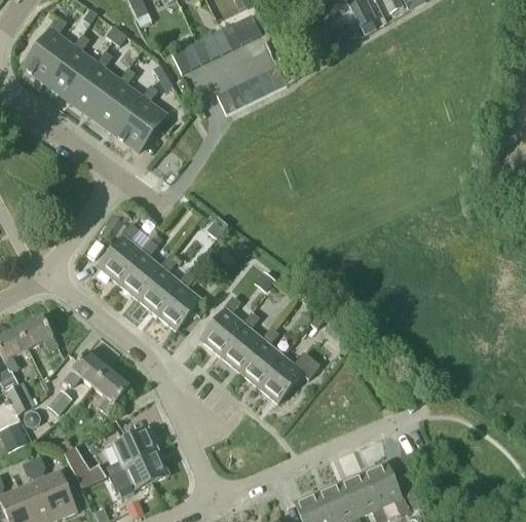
[(127,0),(140,26),(151,20),(141,0),(127,0)]
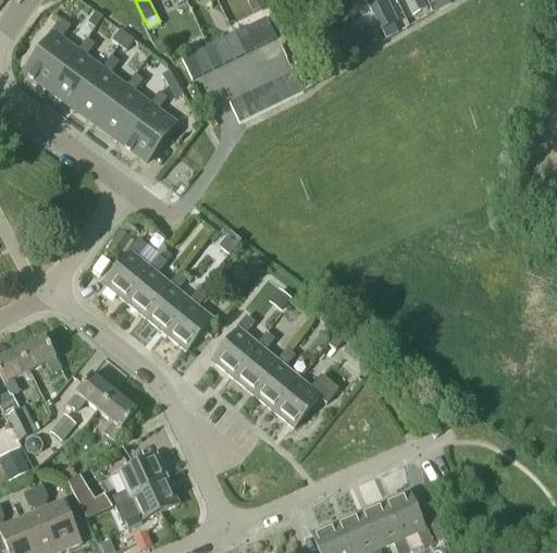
[(254,10),(263,5),(260,0),(248,0),(254,10)]
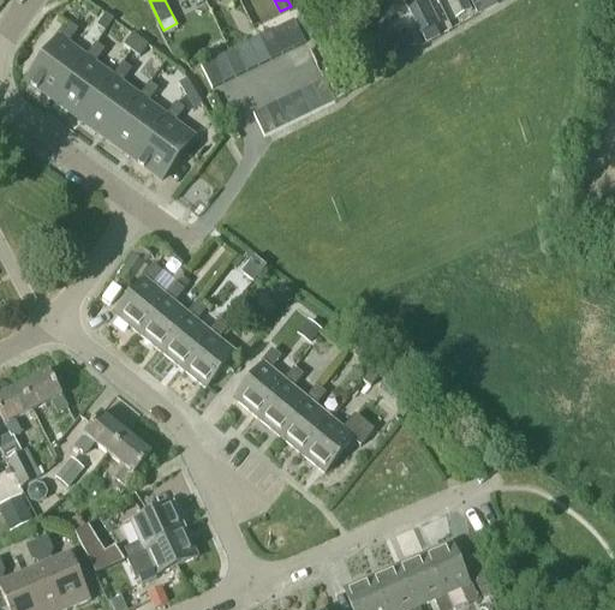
[(415,0),(407,4),(419,30),(436,23),(440,21),(430,0),(415,0)]
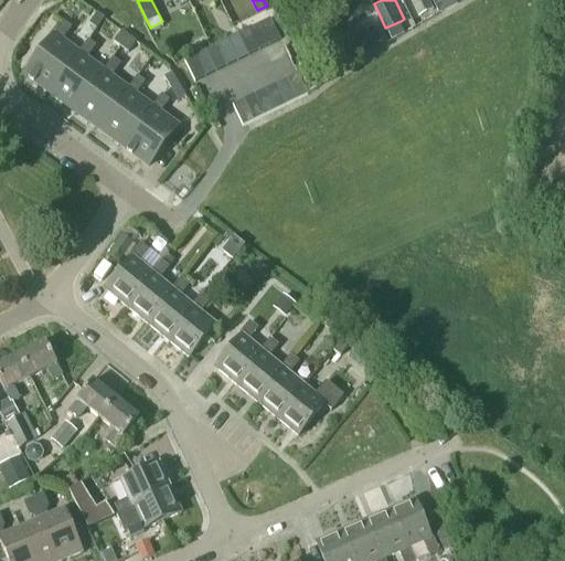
[(411,0),(417,13),(434,6),(430,0),(411,0)]
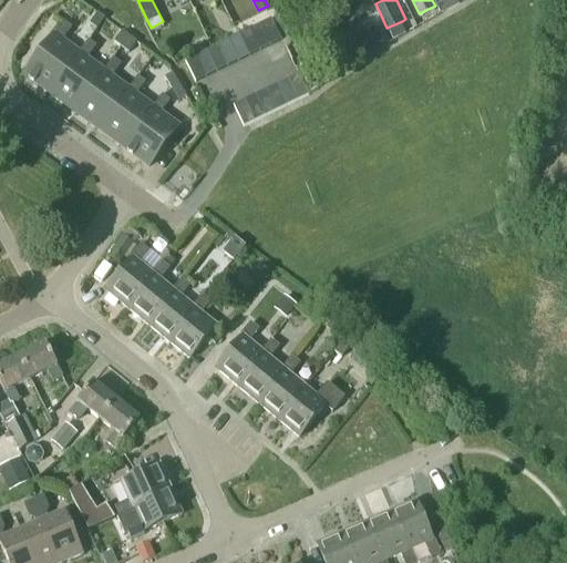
[(434,0),(440,10),(460,0),(434,0)]
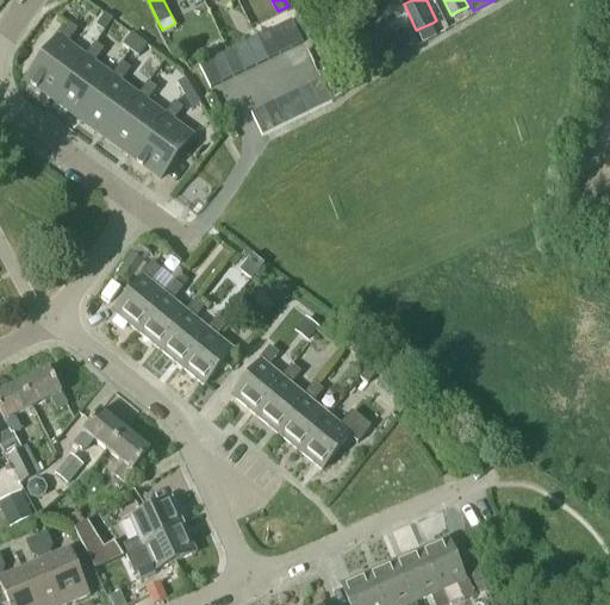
[(104,10),(95,20),(104,26),(112,16),(104,10)]
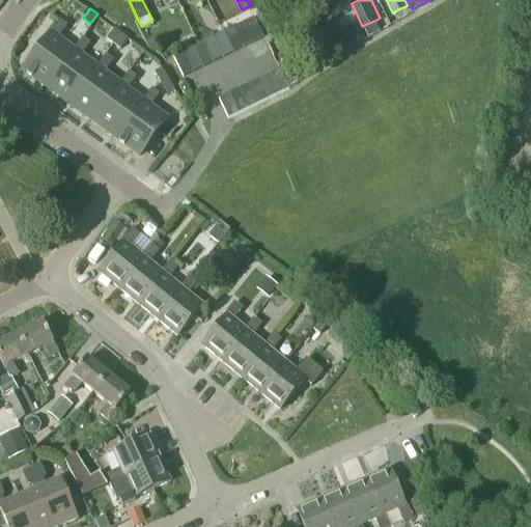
[(253,14),(244,19),(252,39),(263,34),(253,14)]
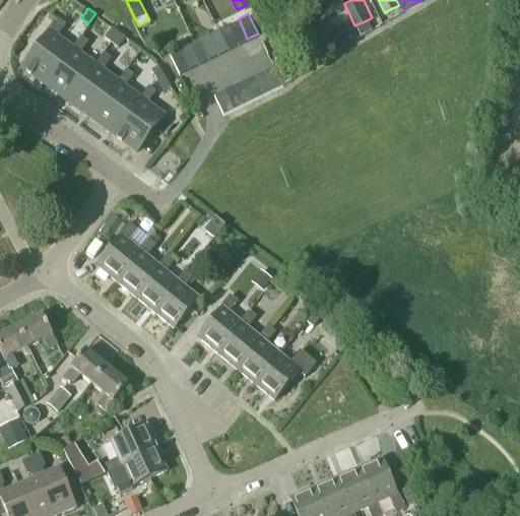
[(58,15),(22,64),(45,81),(72,44),(57,33),(65,21),(58,15)]
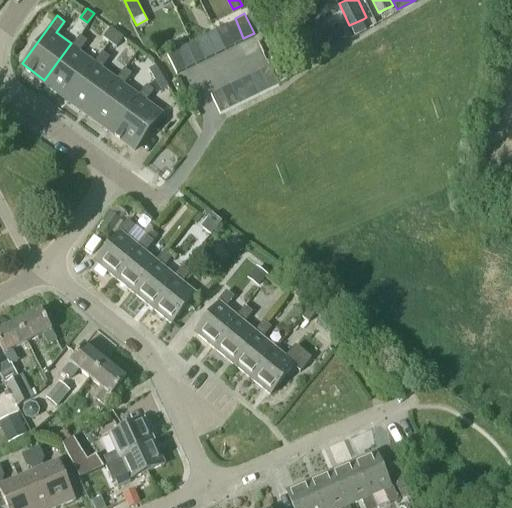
[(235,42),(243,38),(235,18),(226,22),(235,42)]
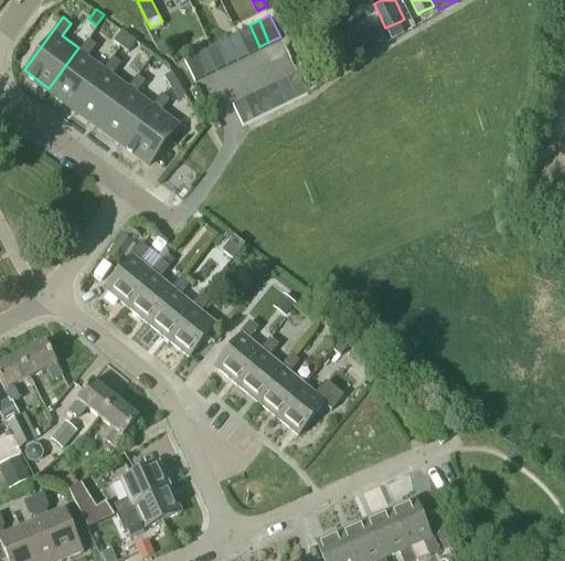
[(249,51),(259,46),(249,24),(240,30),(249,51)]
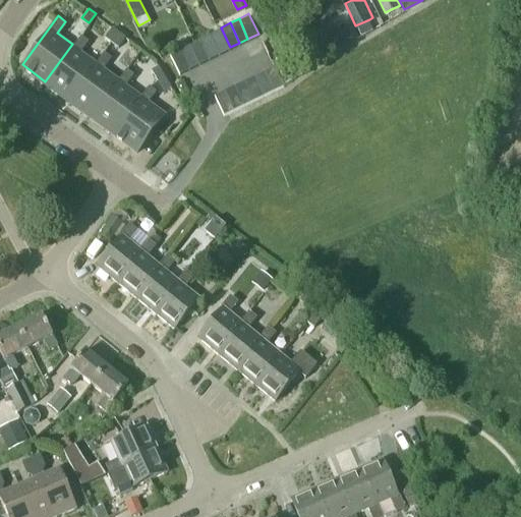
[(344,22),(321,34),(330,51),(353,40),(344,22)]
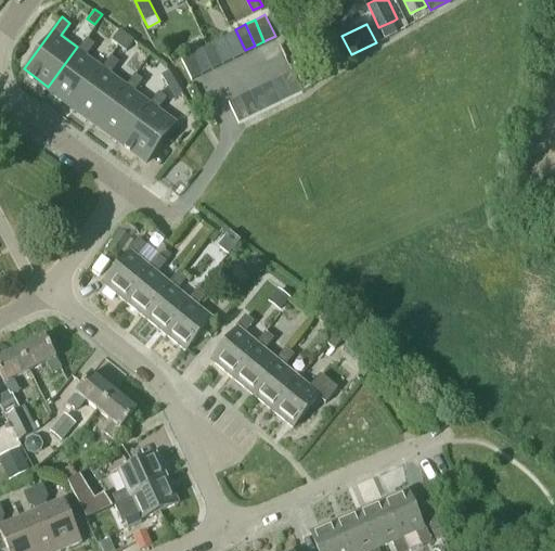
[(118,26),(111,37),(117,42),(125,31),(118,26)]
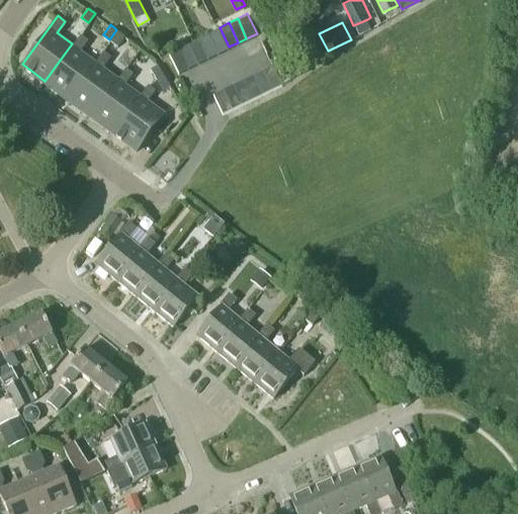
[(220,51),(229,47),(220,27),(210,31),(220,51)]
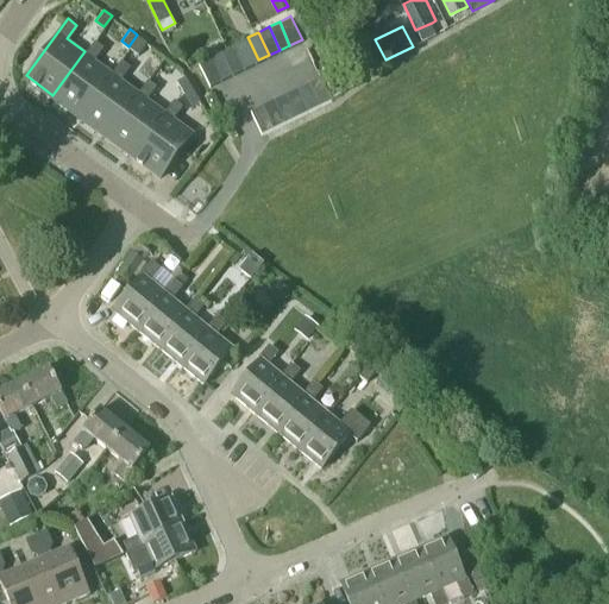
[(137,35),(129,46),(137,51),(145,41),(137,35)]
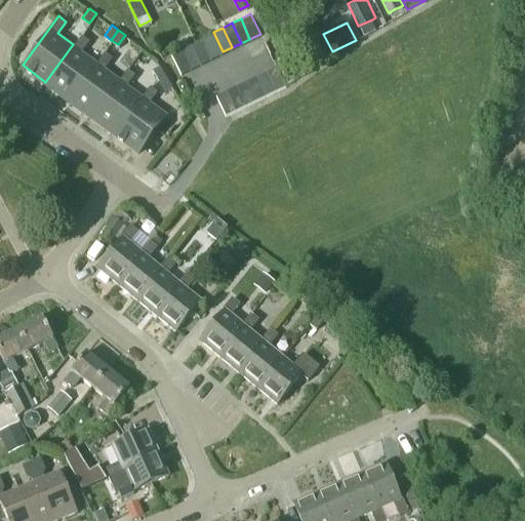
[(212,56),(223,51),(213,32),(203,37),(212,56)]
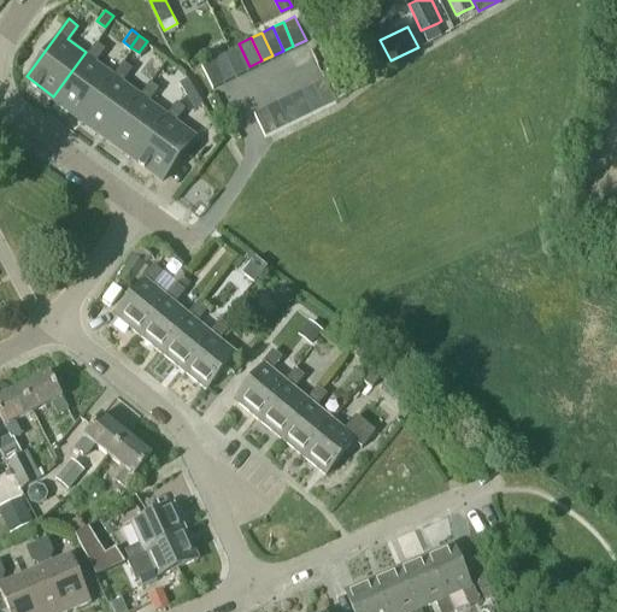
[(97,41),(53,99),(81,118),(113,75),(95,62),(105,47),(97,41)]
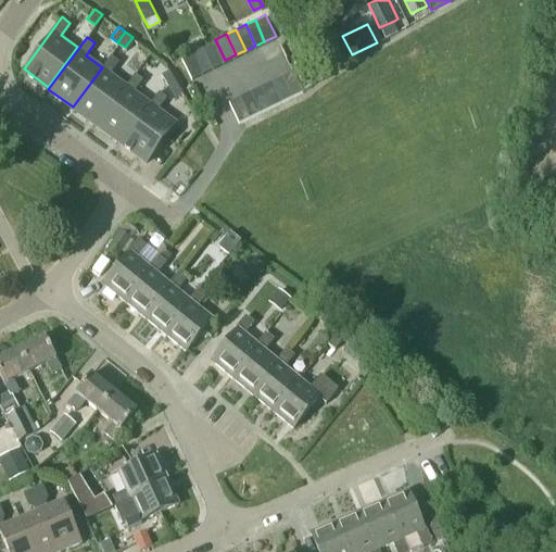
[(214,65),(225,60),(215,39),(204,44),(214,65)]
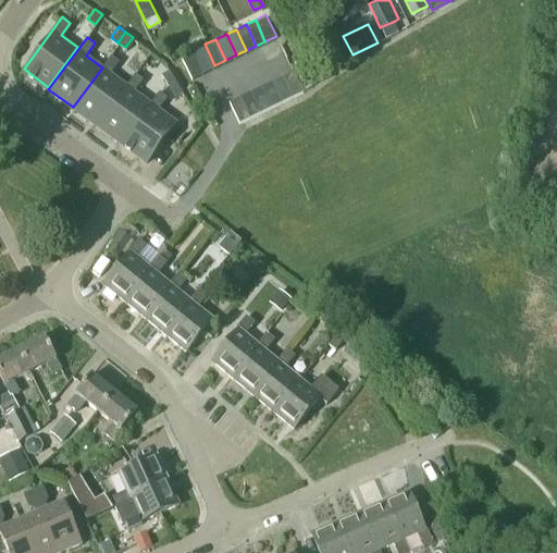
[(205,71),(214,65),(205,44),(194,49),(205,71)]
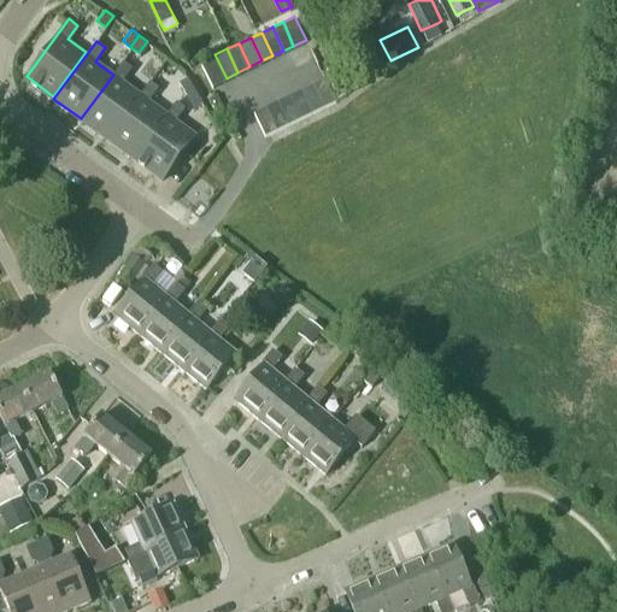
[(212,84),(227,78),(215,54),(201,62),(212,84)]
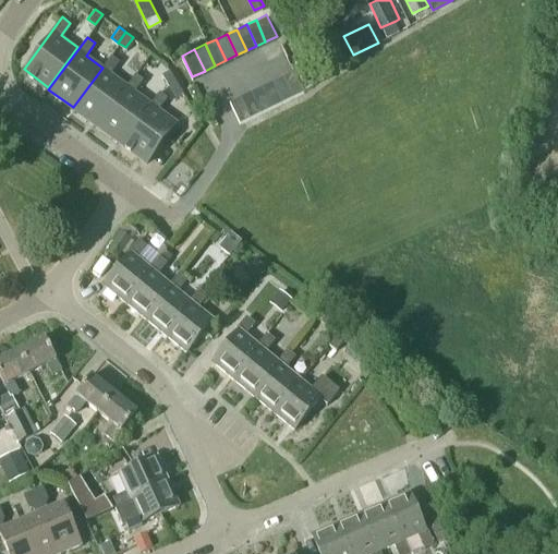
[(102,68),(73,107),(97,125),(126,85),(110,73),(120,61),(111,55),(102,68)]
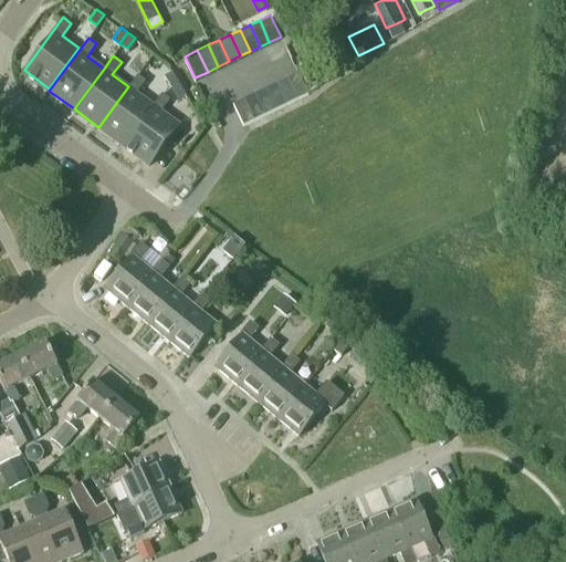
[(307,84),(326,75),(320,62),(302,70),(307,84)]
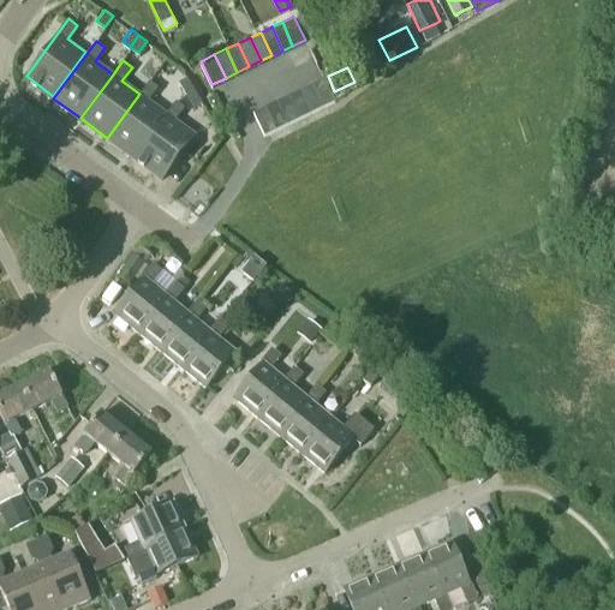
[(195,89),(187,76),(179,81),(186,94),(195,89)]
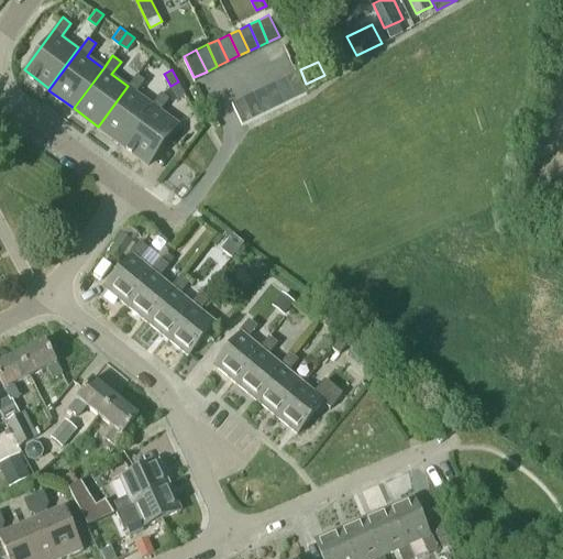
[(296,69),(284,75),(294,97),(307,90),(296,69)]
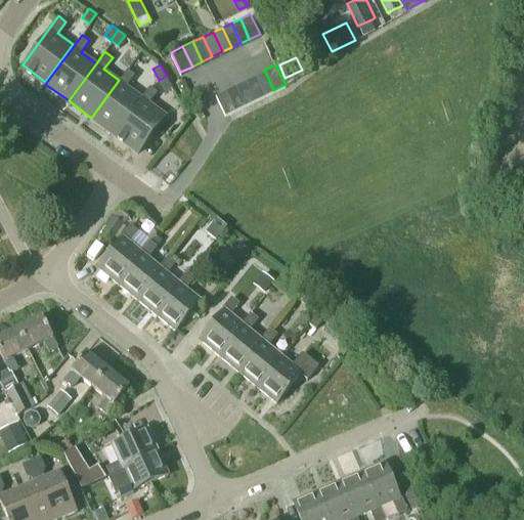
[(119,80),(91,118),(115,134),(141,97),(126,86),(135,74),(128,69),(119,80)]
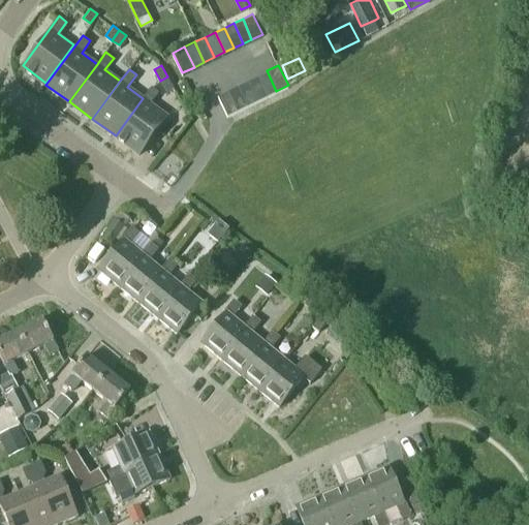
[(266,96),(276,91),(267,70),(256,75),(266,96)]
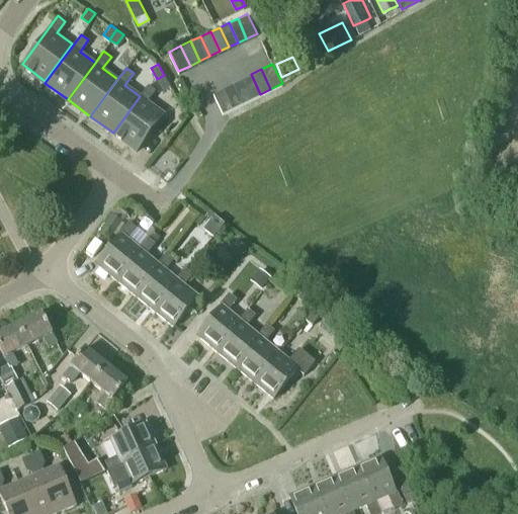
[(251,98),(260,94),(251,74),(241,79),(251,98)]
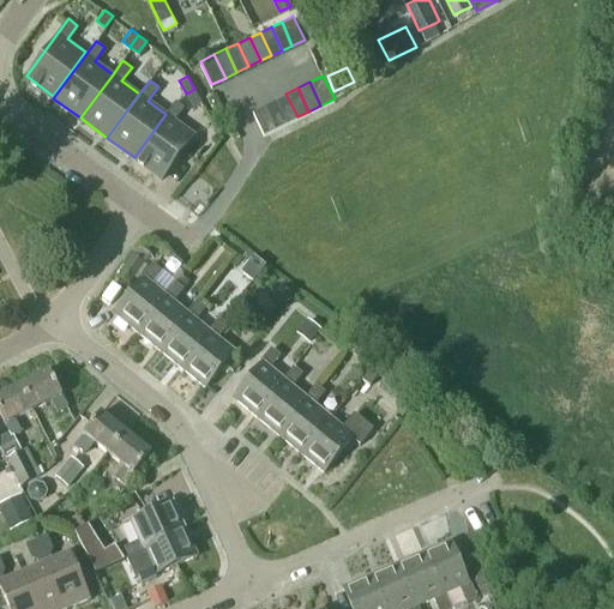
[(202,101),(194,89),(186,94),(193,106),(202,101)]
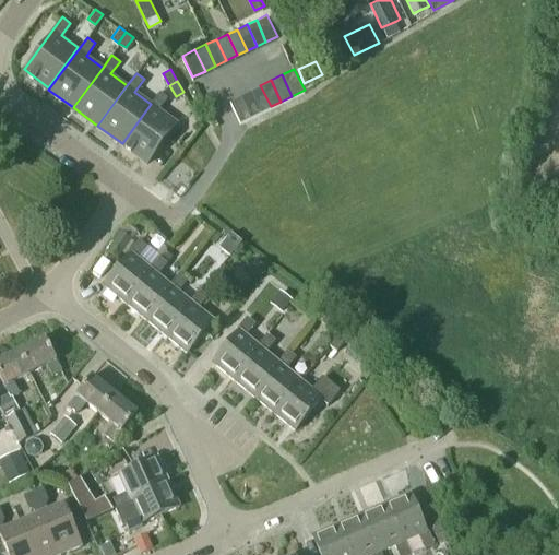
[(260,111),(271,106),(260,85),(250,91),(260,111)]
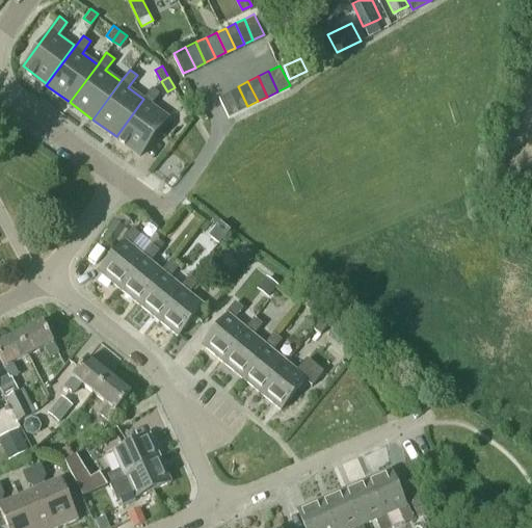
[(143,99),(116,136),(139,154),(167,115),(152,104),(160,91),(153,86),(143,99)]
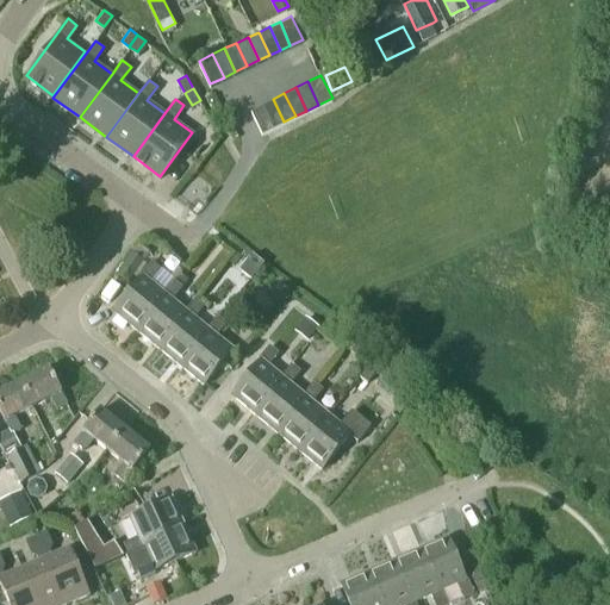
[(273,128),(284,122),(273,99),(262,104),(273,128)]
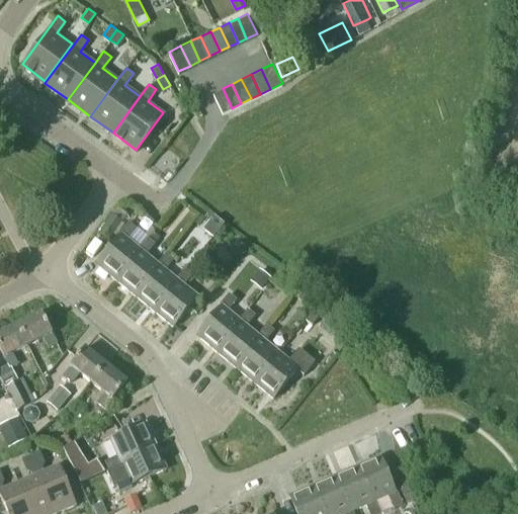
[(232,108),(223,88),(213,93),(223,112),(232,108)]
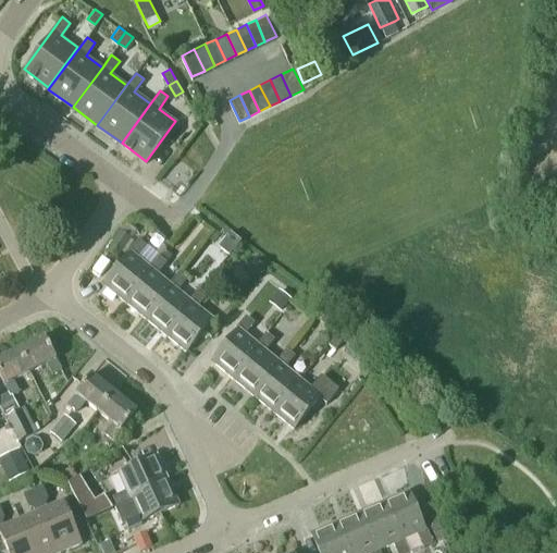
[(116,257),(131,237),(120,230),(106,249),(116,257)]
